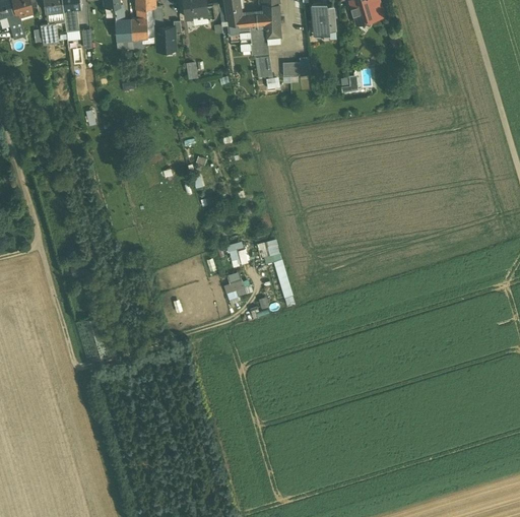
[(5,0),(0,1),(0,17),(7,16),(9,25),(21,21),(19,16),(18,12),(15,13),(11,0),(5,0)]
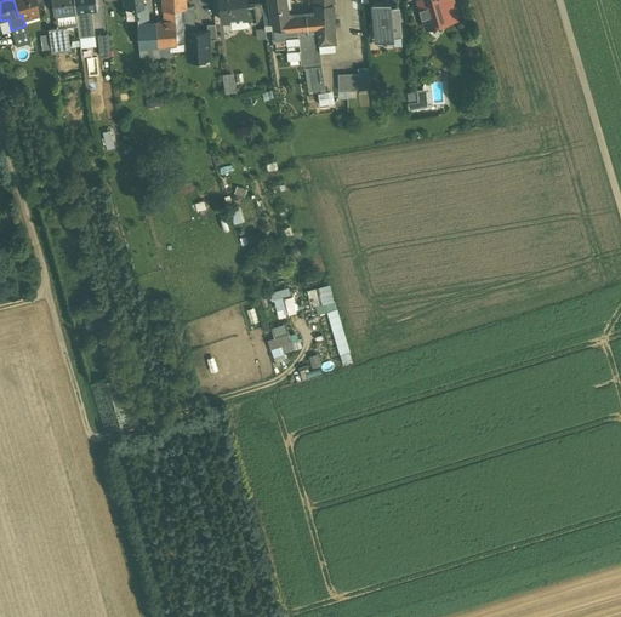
[(13,0),(18,16),(22,15),(23,20),(38,16),(35,0),(13,0)]
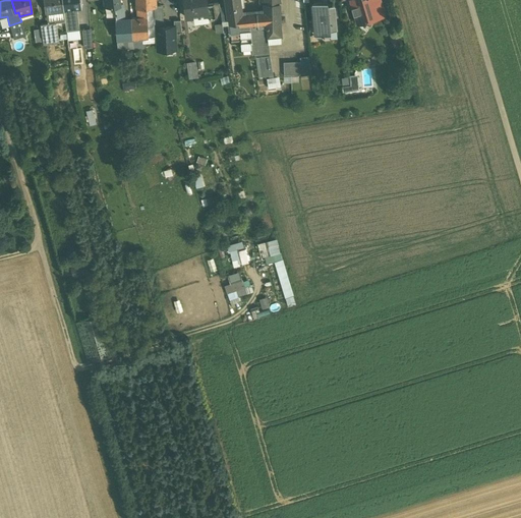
[(44,0),(46,13),(63,11),(61,0),(44,0)]
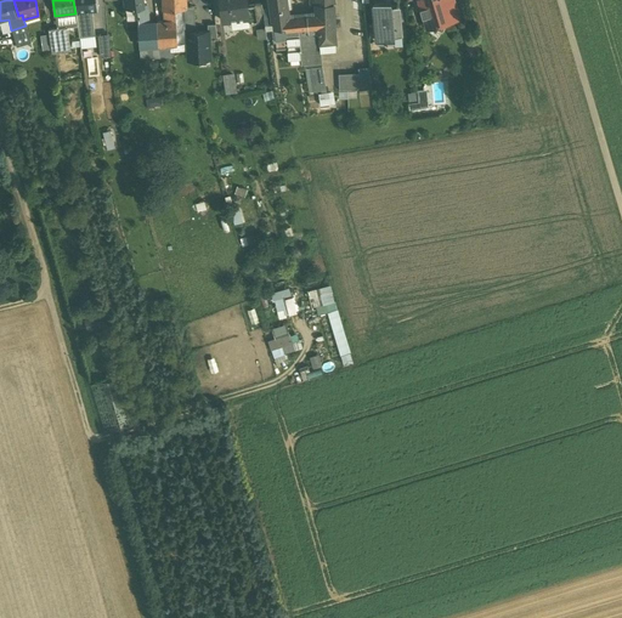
[(92,0),(73,0),(75,13),(91,11),(95,11),(92,0)]
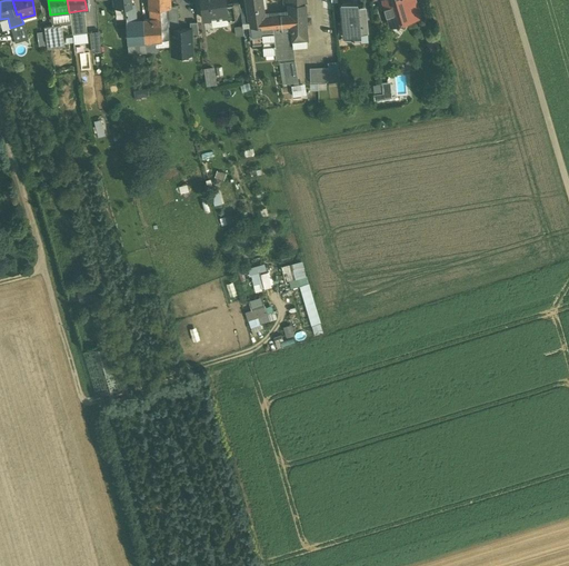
[(129,0),(112,0),(115,11),(125,9),(131,9),(131,8),(129,0)]
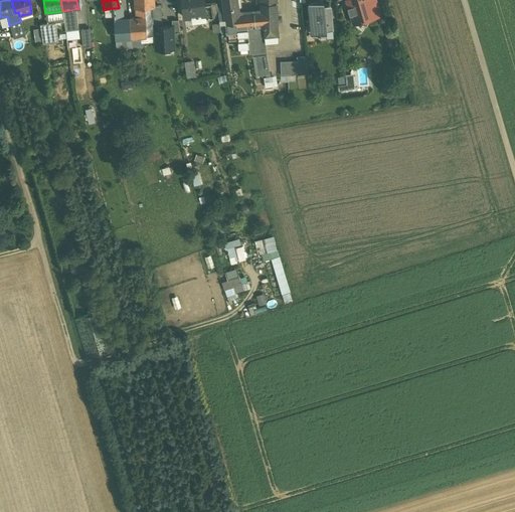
[(152,0),(135,0),(136,11),(154,9),(153,9),(152,0)]
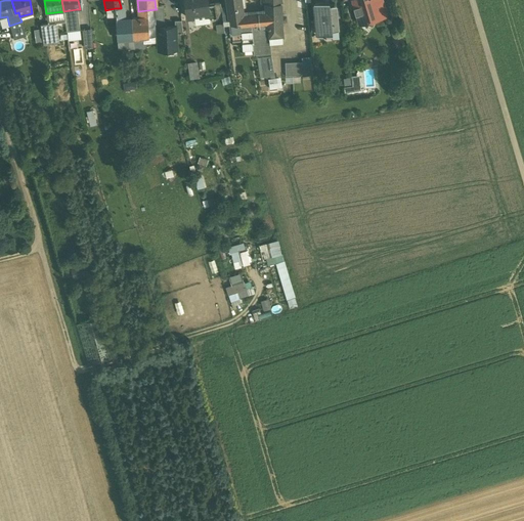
[(207,0),(184,0),(187,20),(209,17),(210,17),(208,7),(207,0)]
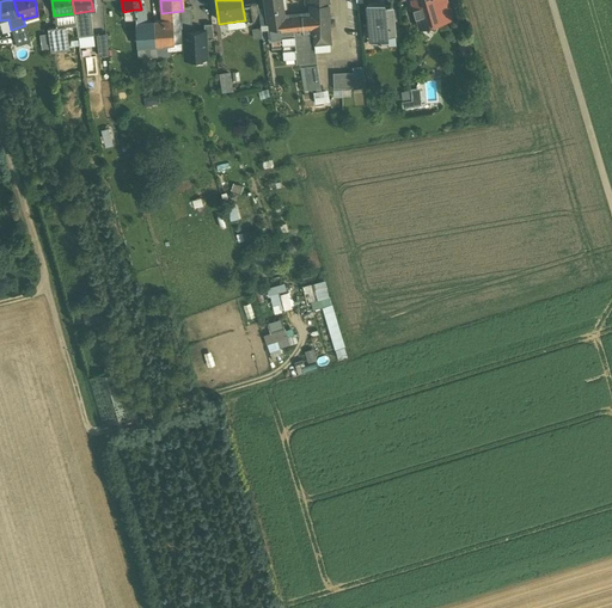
[(263,0),(268,30),(268,31),(281,29),(280,20),(285,20),(285,19),(281,0),(263,0)]
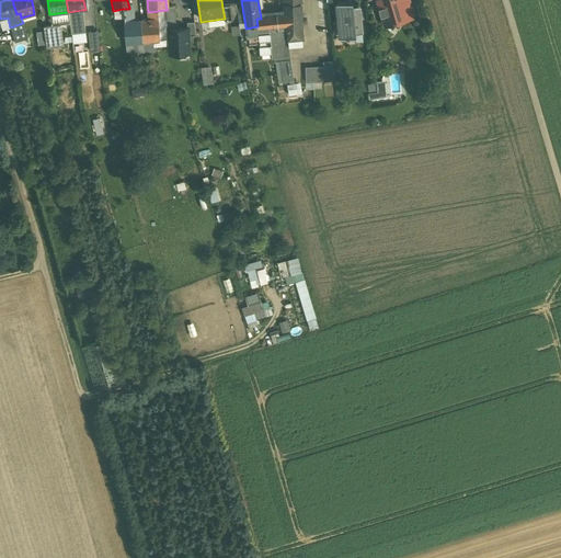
[(397,0),(391,0),(387,2),(386,1),(384,0),(380,0),(379,1),(378,3),(385,29),(404,23),(398,3),(397,0)]
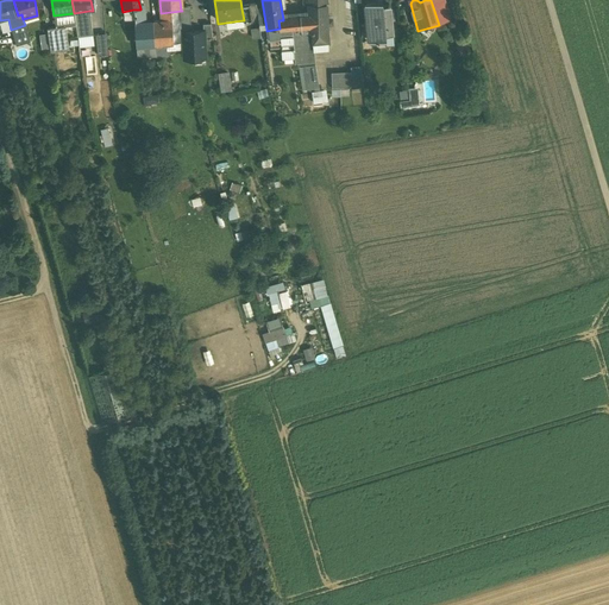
[(432,4),(439,25),(449,21),(443,1),(432,4)]
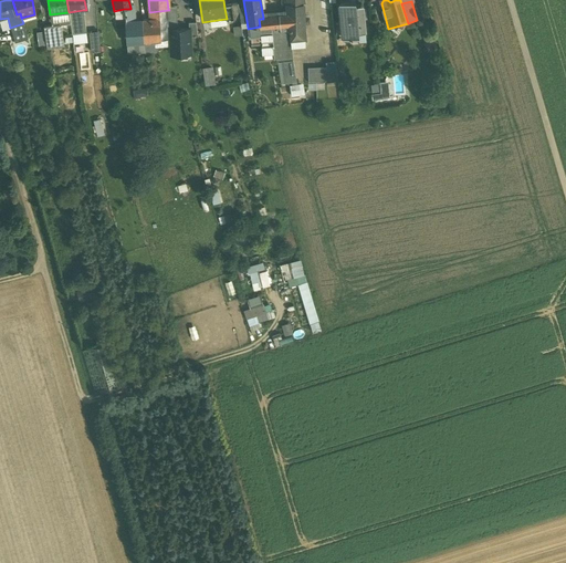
[(355,3),(338,6),(342,40),(350,40),(352,41),(353,41),(353,40),(358,39),(358,35),(366,35),(363,7),(356,8),(355,3)]
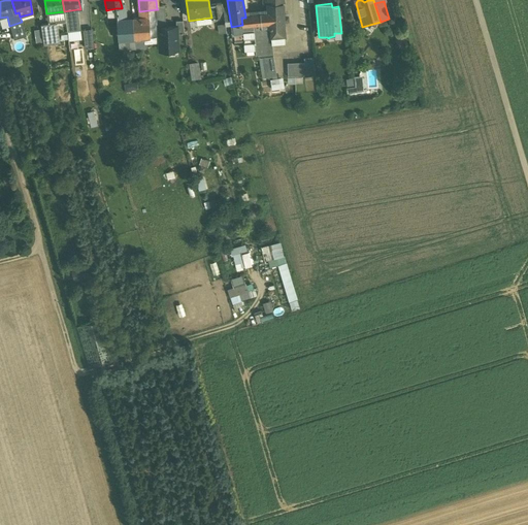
[(222,6),(209,7),(211,18),(210,18),(211,22),(224,21),(222,6)]
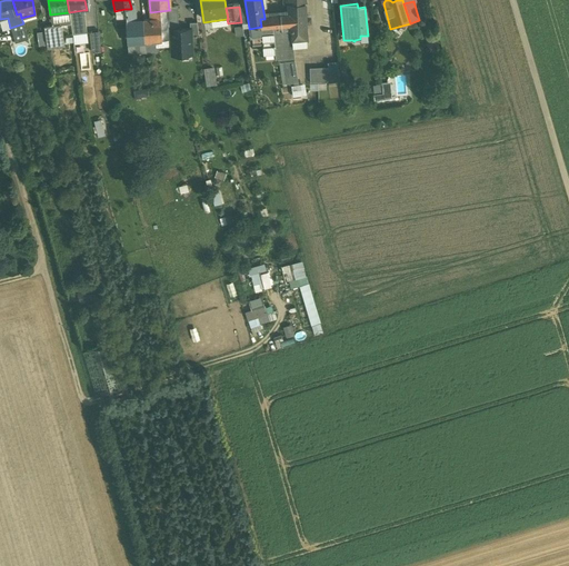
[(131,9),(125,9),(126,18),(135,17),(133,8),(131,8),(131,9)]
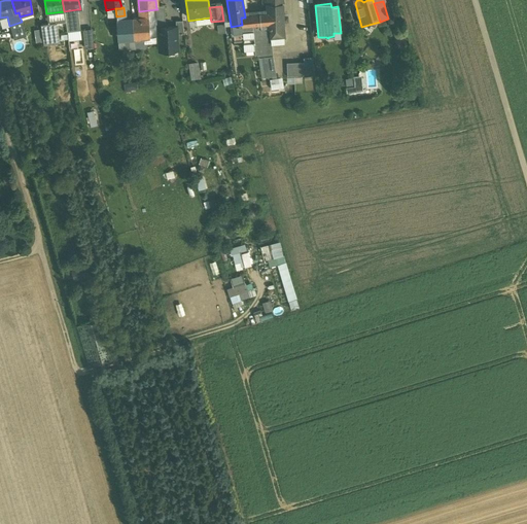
[(77,9),(64,11),(67,34),(79,33),(77,9)]
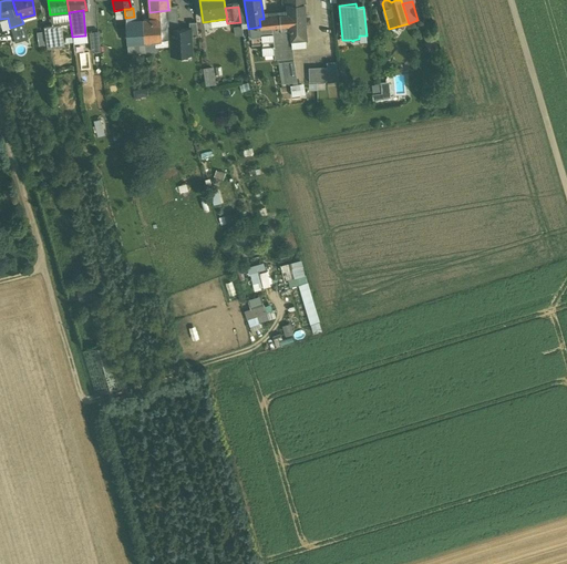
[(169,10),(150,12),(150,23),(143,24),(144,43),(171,42),(171,32),(169,10)]
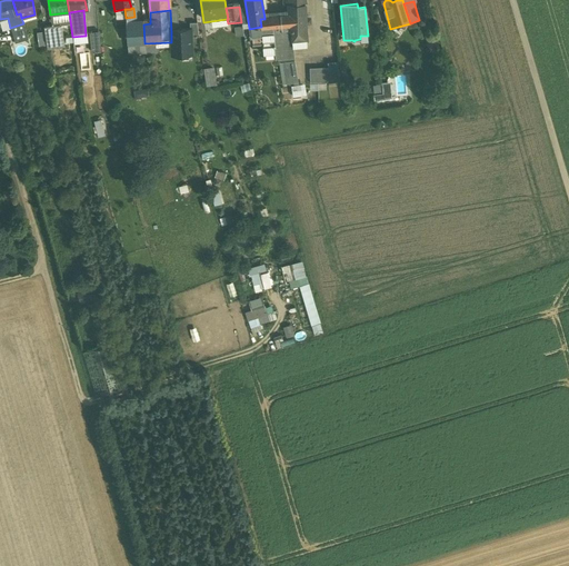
[(306,15),(289,15),(289,16),(291,33),(306,31),(306,26),(311,26),(310,20),(306,20),(306,16),(306,15)]
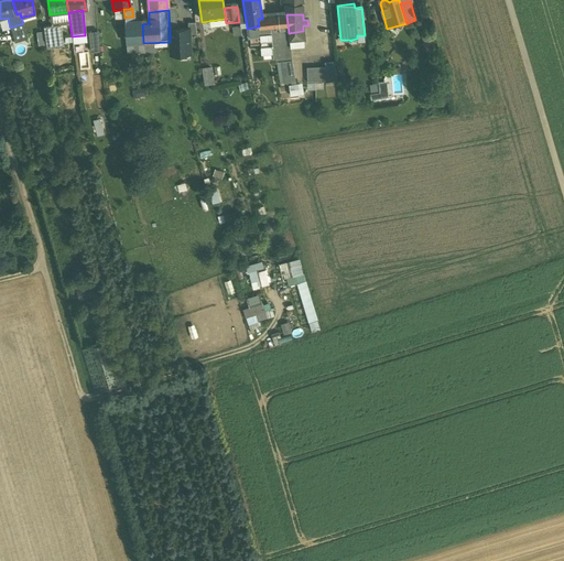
[(286,15),(262,18),(262,19),(258,19),(259,27),(260,35),(271,34),(289,33),(286,15)]
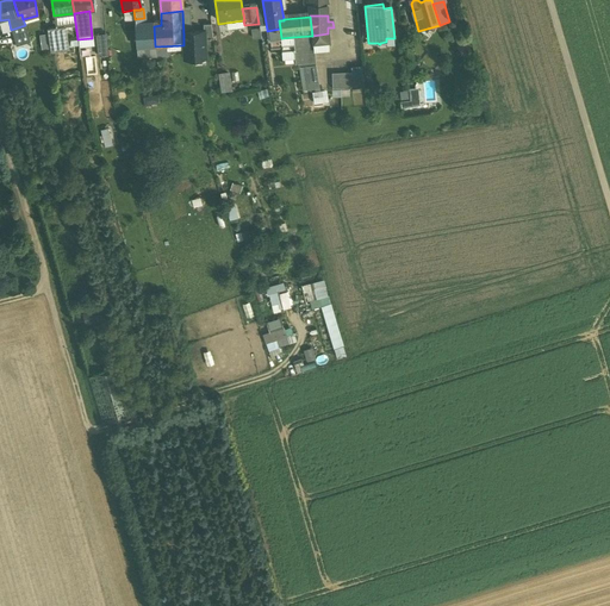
[(25,25),(11,30),(14,41),(17,49),(31,44),(25,25)]
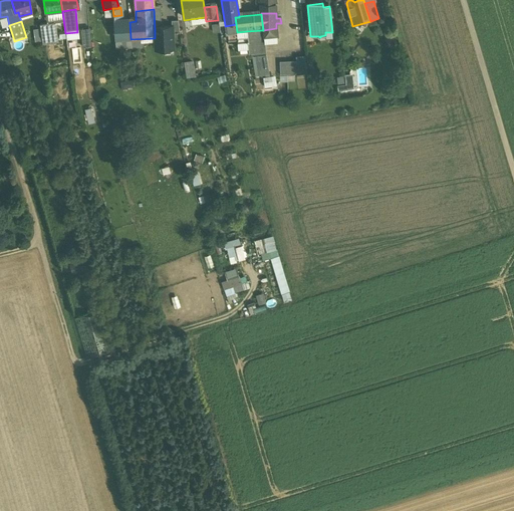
[(122,22),(114,23),(115,40),(131,39),(130,22),(122,22)]
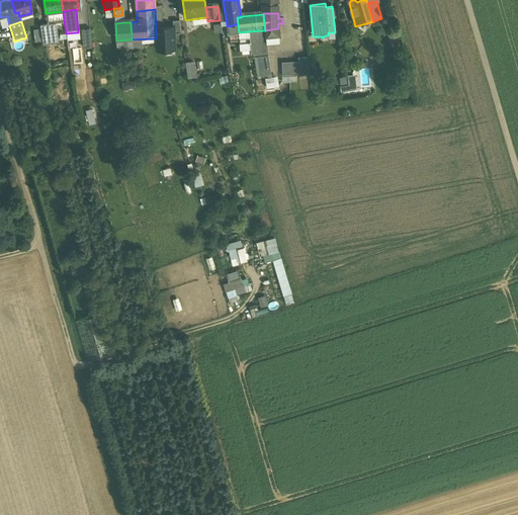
[(179,22),(173,23),(173,28),(174,28),(174,36),(181,35),(179,22)]
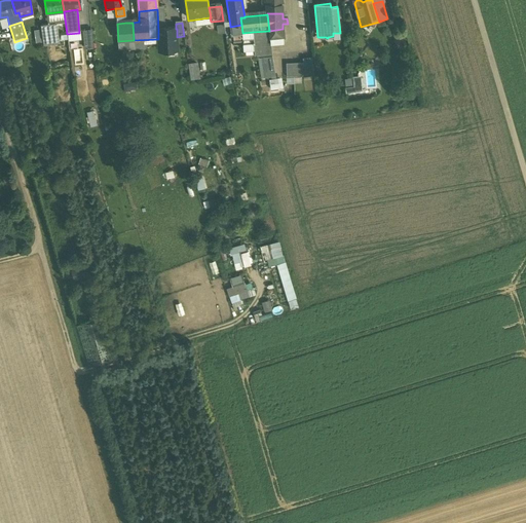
[(54,25),(40,27),(42,42),(58,40),(54,25)]
